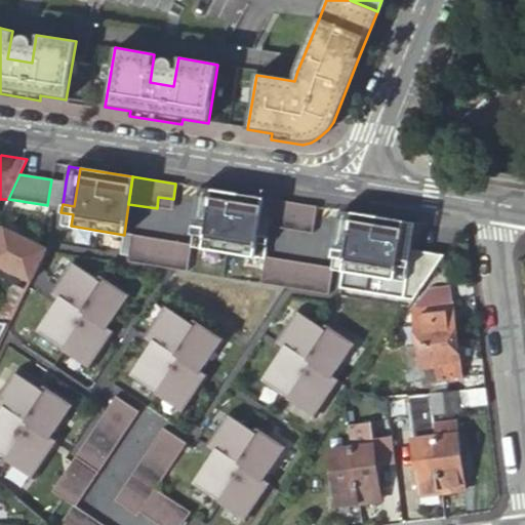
[(51,179),(47,205),(62,208),(63,204),(66,182),(51,179)]
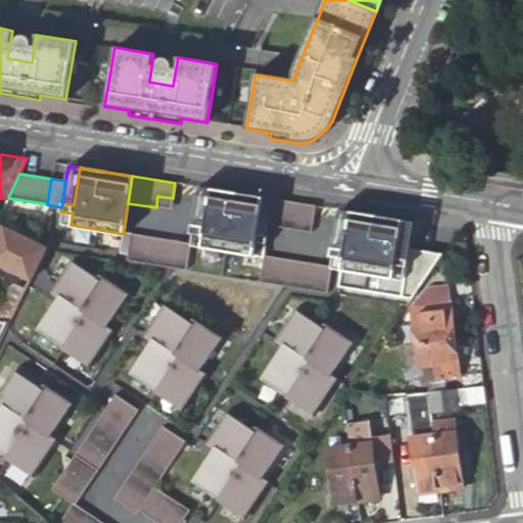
[(209,188),(198,186),(192,224),(203,226),(209,188)]
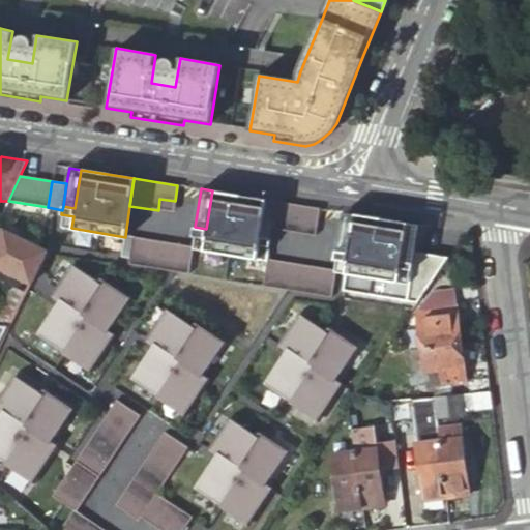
[(203,251),(266,260),(266,259),(269,238),(259,236),(265,199),(212,190),(206,229),(195,227),(194,236),(205,238),(203,251)]
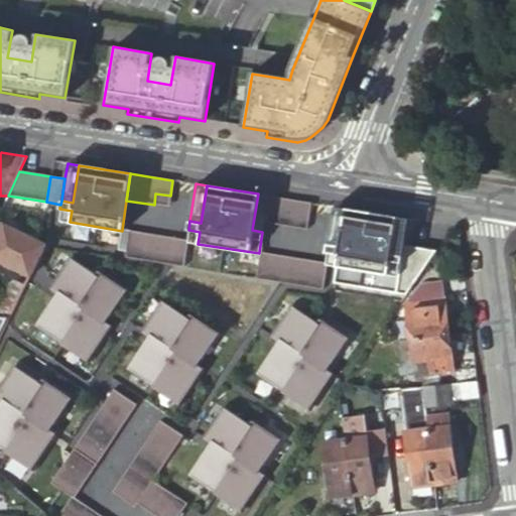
[(170,196),(155,194),(154,205),(168,207),(170,196)]
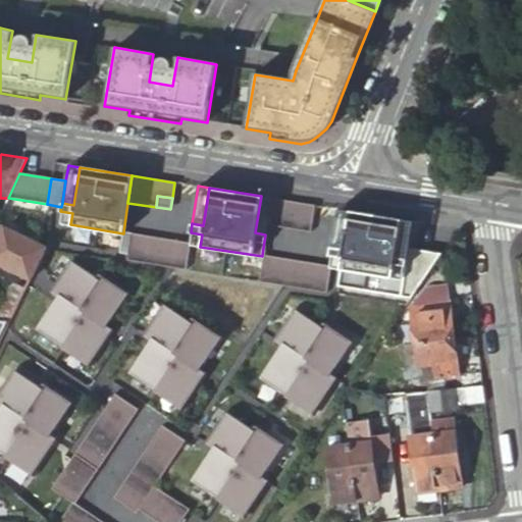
[(271,198),(261,196),(255,232),(265,235),(267,224),(271,198)]
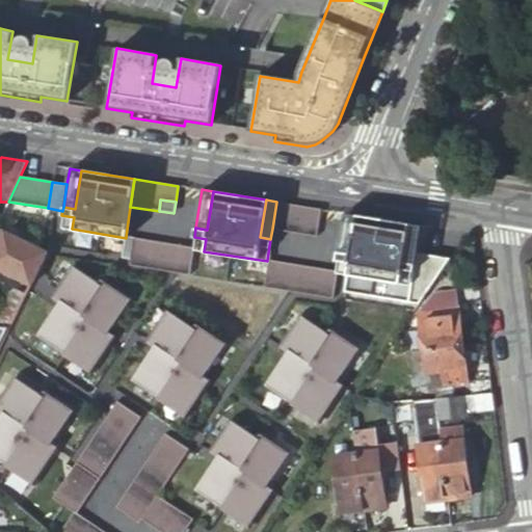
[(316,236),(320,209),(276,202),(272,229),(316,236)]
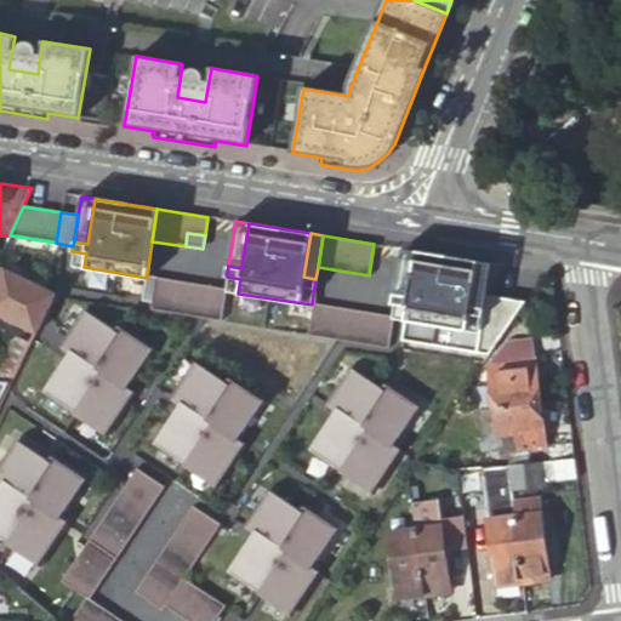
[(416,250),(402,249),(394,297),(408,300),(416,250)]
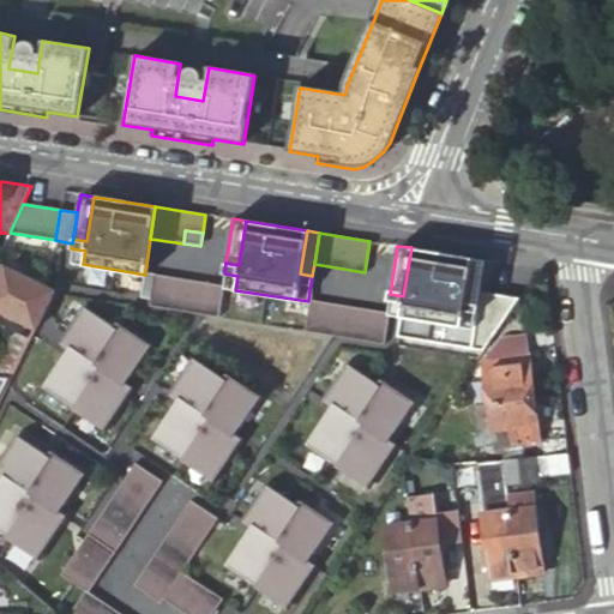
[(473,258),(411,247),(403,296),(390,294),(387,304),(402,306),(396,339),(482,353),(519,296),(481,290),(467,289),(473,258)]
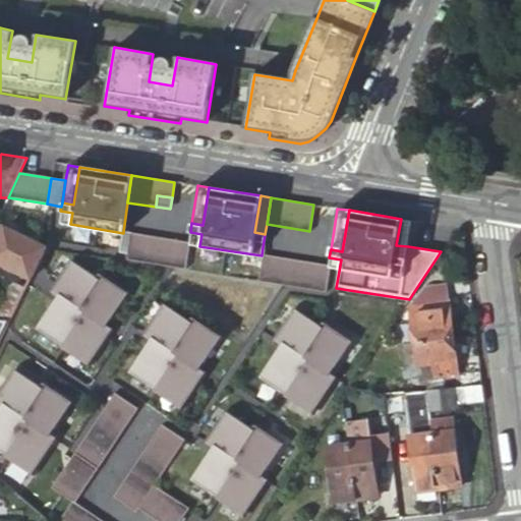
[(72,213),(60,211),(58,222),(70,224),(72,213)]
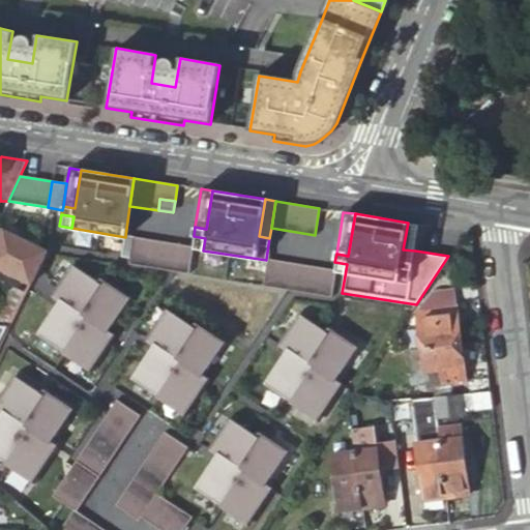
[(419,224),(408,223),(403,249),(415,251),(419,224)]
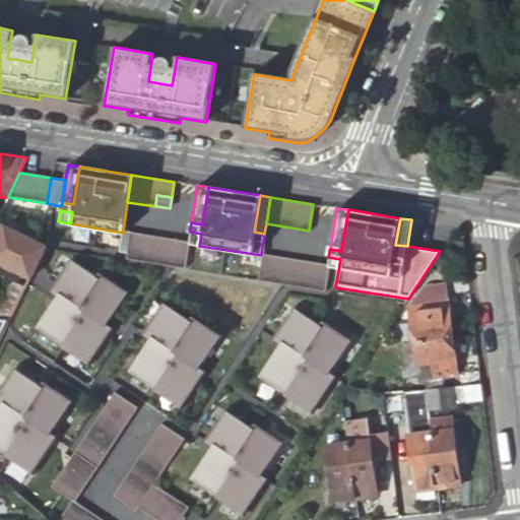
[(0,238),(0,265),(28,279),(46,247),(4,230),(0,238)]
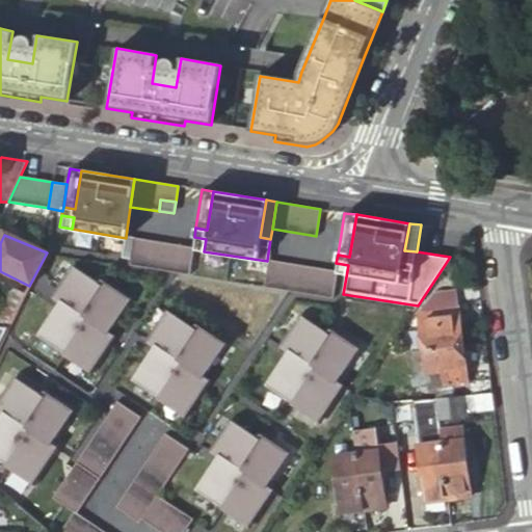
[(133,238),(126,237),(126,238),(123,259),(130,260),(133,238)]
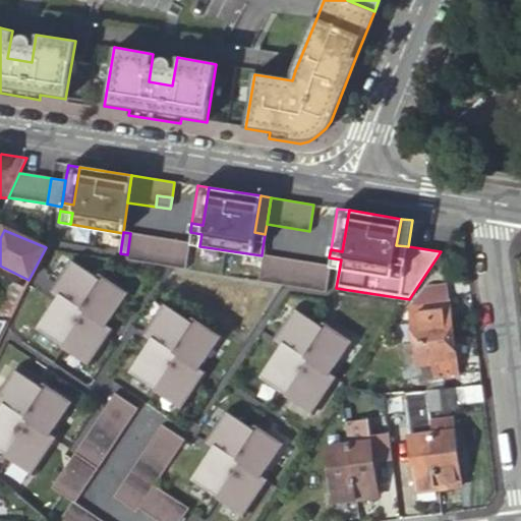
[(201,234),(190,232),(188,242),(188,244),(199,246),(201,234)]
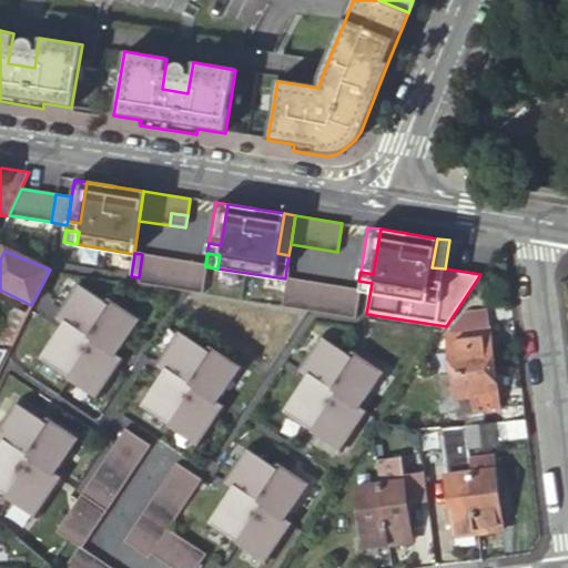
[(205,264),(142,254),(139,277),(138,284),(201,293),(205,266),(205,264)]
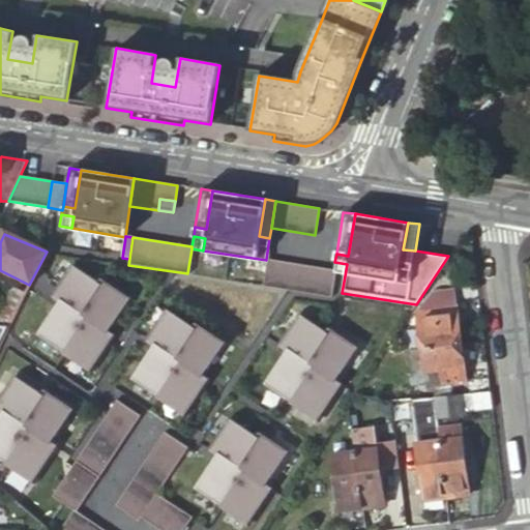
[(333,269),(266,259),(266,260),(262,287),(329,297),(332,274),(333,269)]
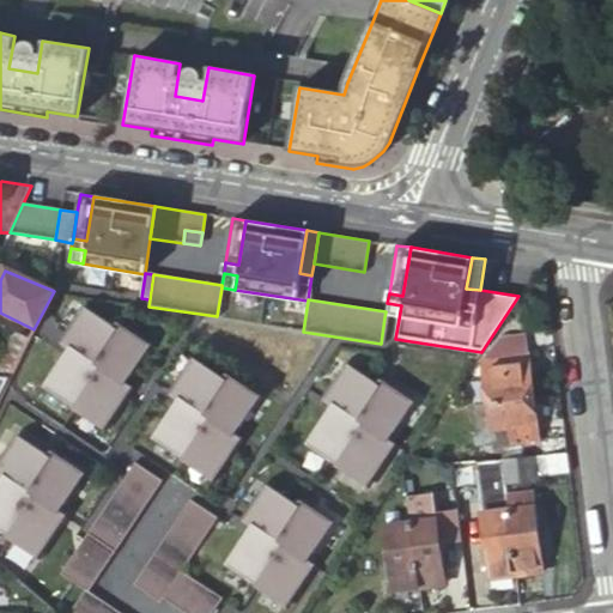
[(401,305),(387,303),(386,311),(384,317),(399,320),(401,305)]
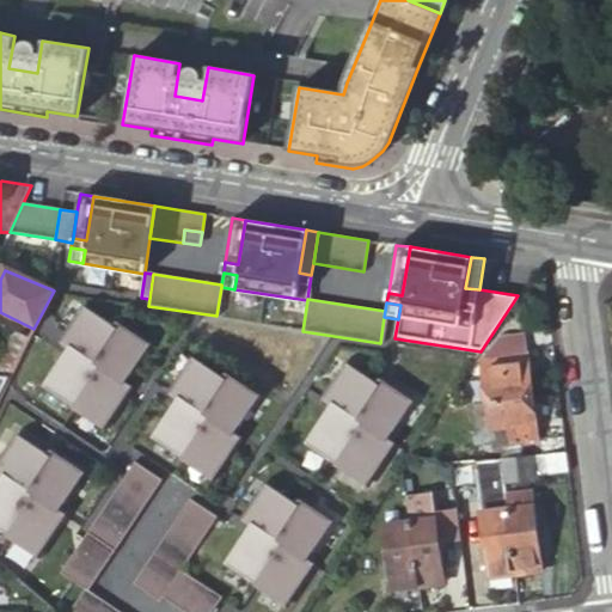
[(81,307),(59,341),(68,348),(42,387),(103,429),(130,389),(122,383),(148,343),(117,322),(112,329),(81,307)]
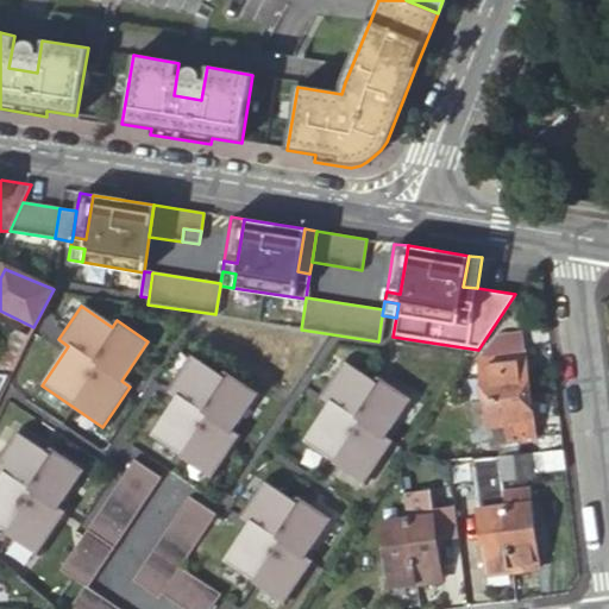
[(496,352),(521,350),(519,336),(495,339),(496,352)]
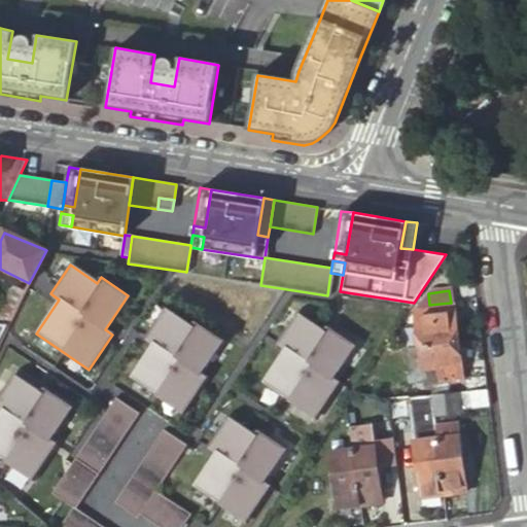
[(415,306),(419,347),(457,343),(453,303),(451,303),(429,305),(415,306)]
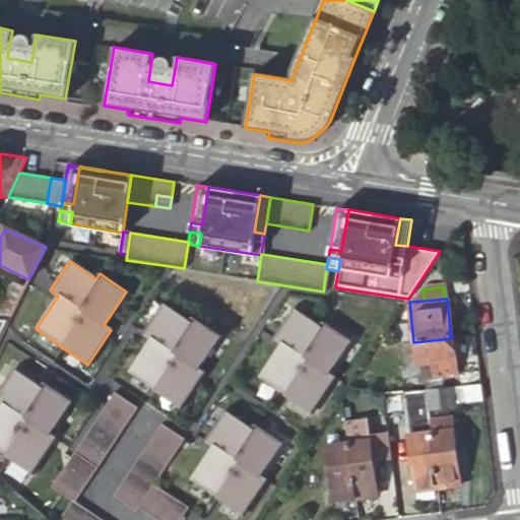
[(161,305),(142,333),(150,339),(128,373),(181,408),(203,374),(196,369),(218,334),(192,317),(188,322),(161,305)]
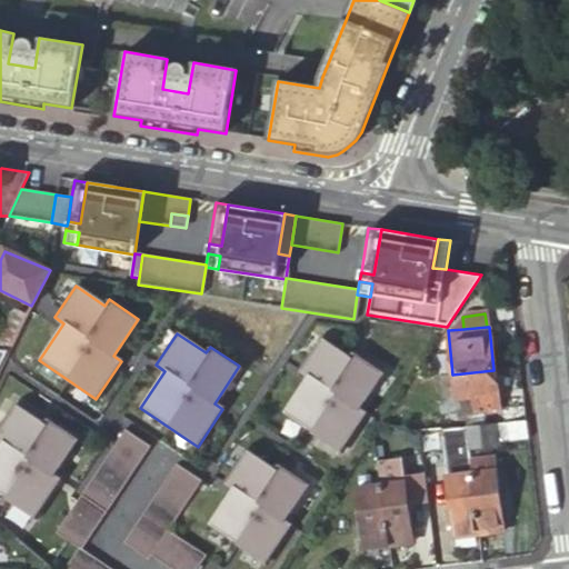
[(319,338),(298,370),(308,376),(282,413),(340,451),(366,413),(357,408),(382,371),(352,351),(349,358),(319,338)]
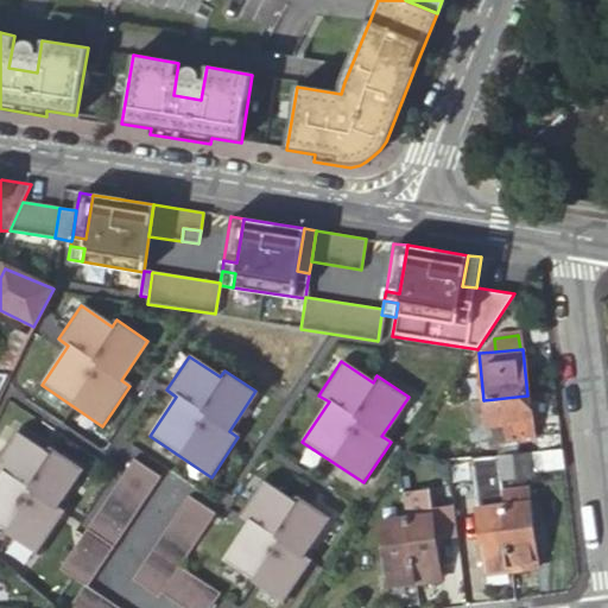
[(488,444),(495,444),(532,439),(527,396),(483,400),(488,444)]
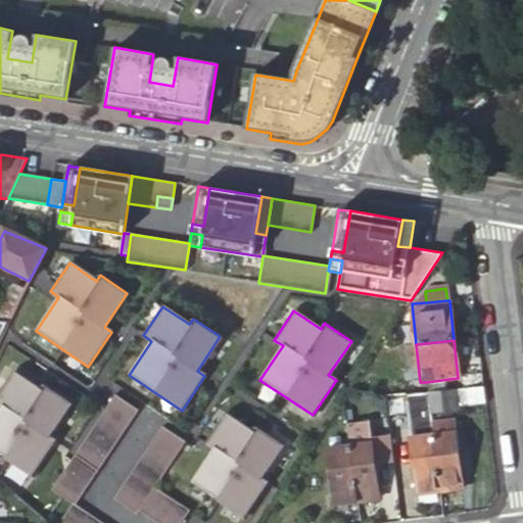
[(12,373),(0,391),(0,406),(2,408),(0,410),(0,455),(32,477),(55,442),(47,437),(70,402),(43,385),(40,390),(12,373)]
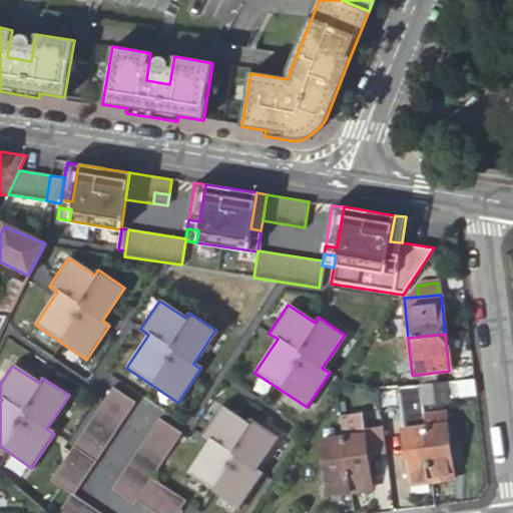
[(418,375),(419,384),(473,380),(472,368),(449,371),(418,375)]
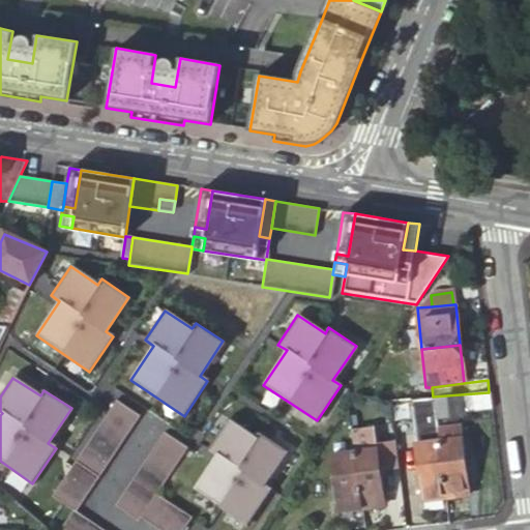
[(489,392),(433,396),(437,441),(443,497),(466,494),(460,438),(459,438),(455,411),(491,409),(489,392)]
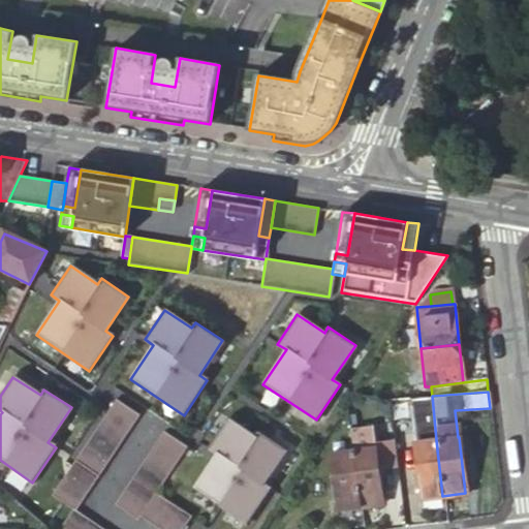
[(70,510),(57,528),(101,528),(75,510),(138,415),(115,399),(50,496),(70,510)]
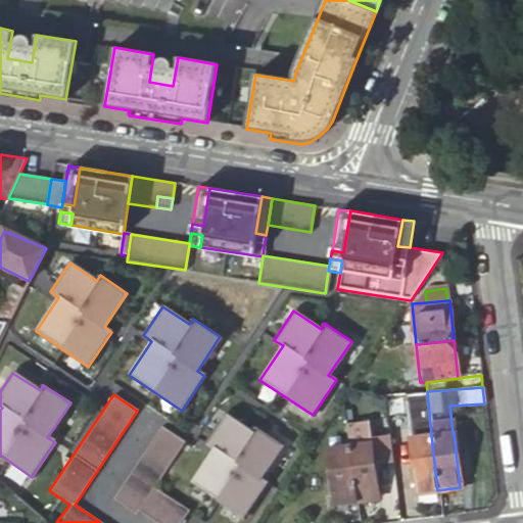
[(226,414),(205,443),(215,449),(191,483),(244,518),(268,484),(259,479),(283,445),(255,427),(252,432),(226,414)]
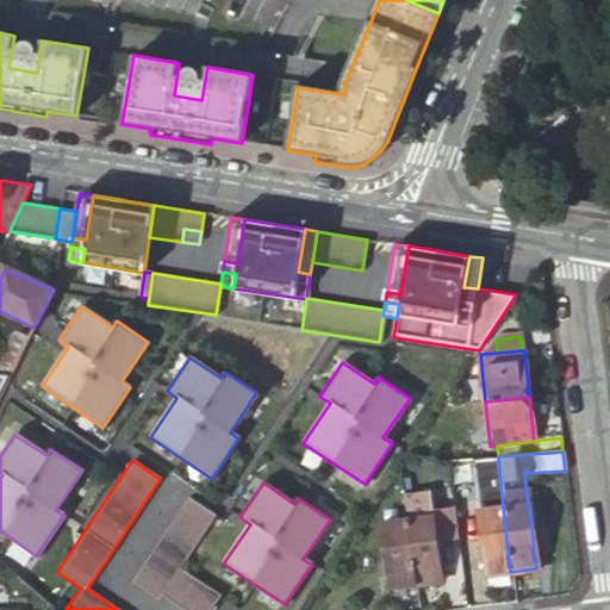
[(180,570),(216,516),(187,497),(130,583),(157,602),(161,597),(180,609),(210,609),(221,596),(180,570)]
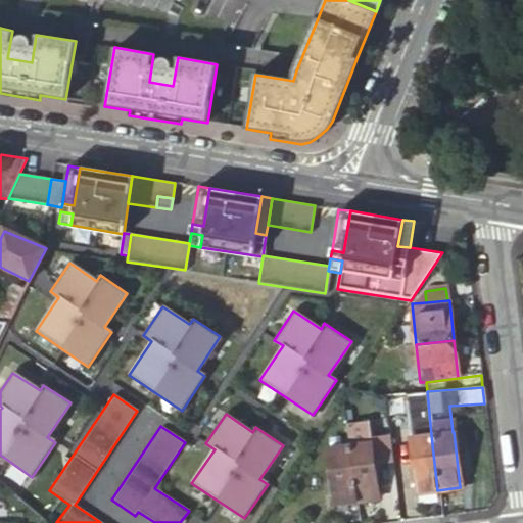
[(328,449),(339,448),(337,433),(330,434),(327,440),(328,449)]
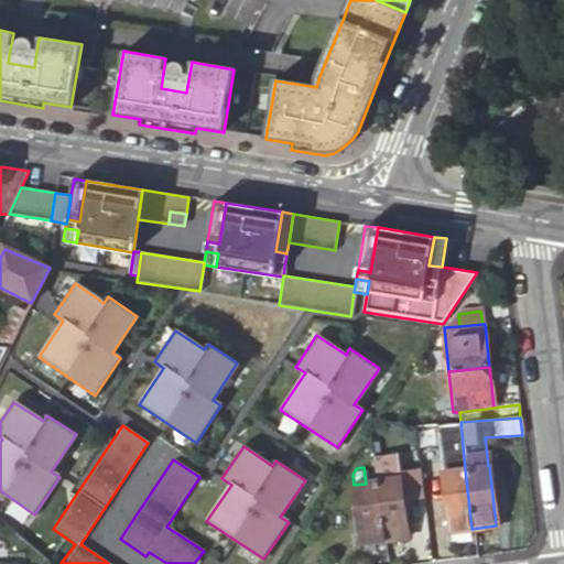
[(472,529),(465,469),(441,473),(447,532),(472,529)]
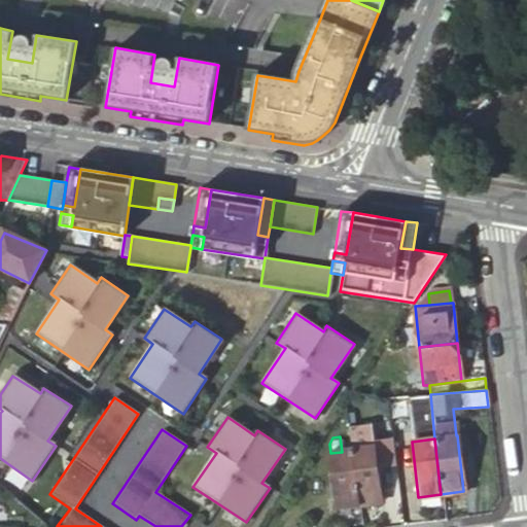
[(357,441),(358,450),(373,448),(371,440),(357,441)]
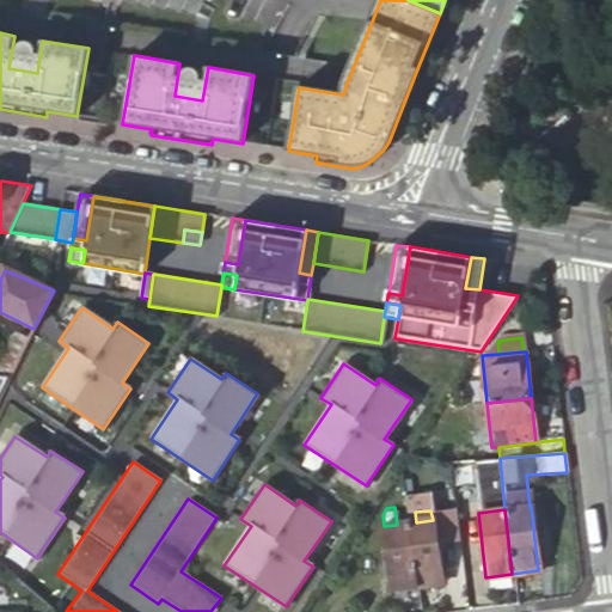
[(416,587),(442,583),(434,520),(433,520),(416,522),(408,524),(416,587)]
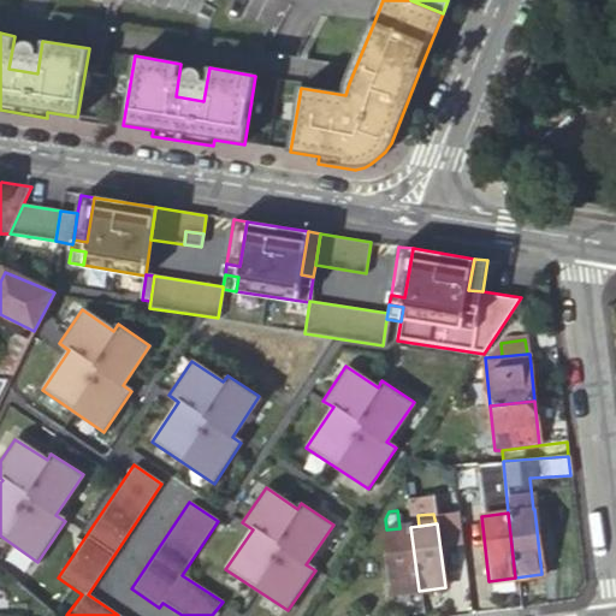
[(391,594),(419,591),(410,527),(400,528),(386,529),(385,529),(391,594)]
